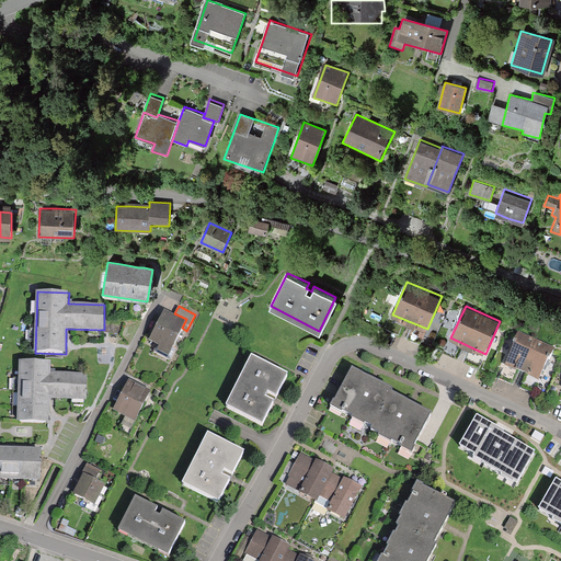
[(157,348),(168,354),(182,328),(186,319),(174,313),(171,311),(164,308),(149,339),(159,343),(157,348)]
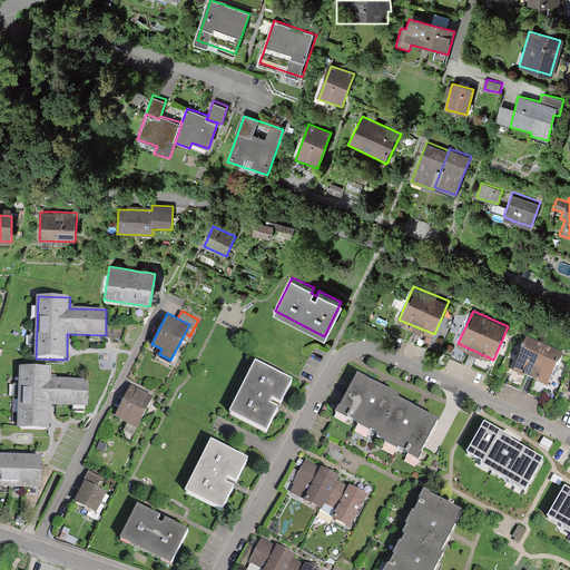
[(548,387),(562,354),(527,338),(512,372),(548,387)]
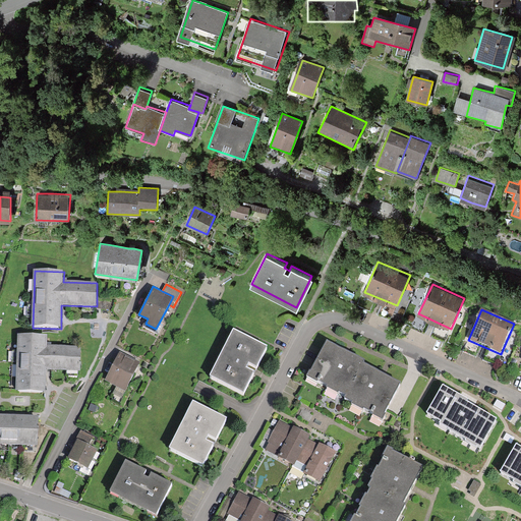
[(233,335),(212,381),(243,396),(253,374),(248,372),(249,369),(250,367),(255,370),(265,350),(233,335)]
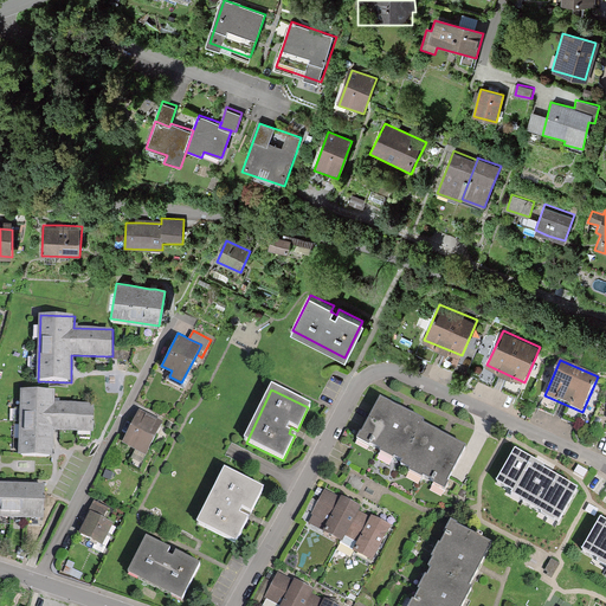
[(53,431),(94,432),(95,405),(55,404),(56,392),(23,391),(19,457),(52,458),(52,434),(53,431)]
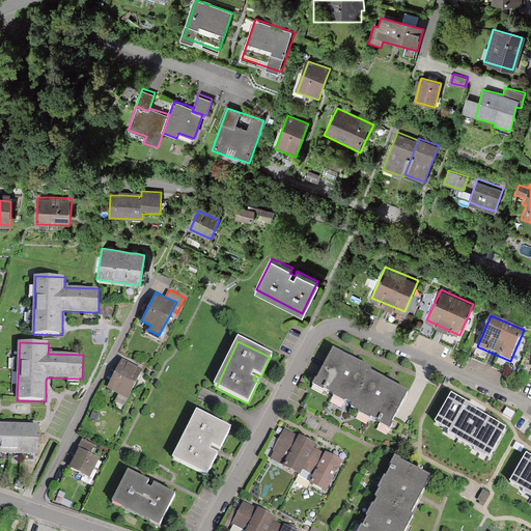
[(388,427),(406,392),(388,383),(367,372),(369,369),(354,361),(331,350),(311,388),(388,427)]
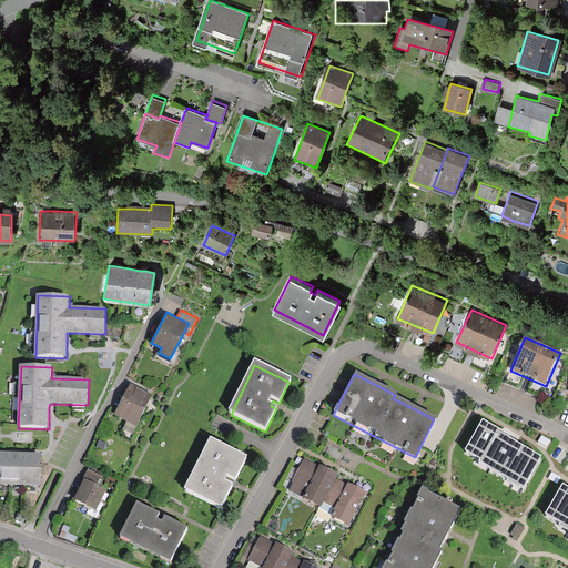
[(113,415),(135,426),(151,396),(139,391),(128,385),(113,415)]
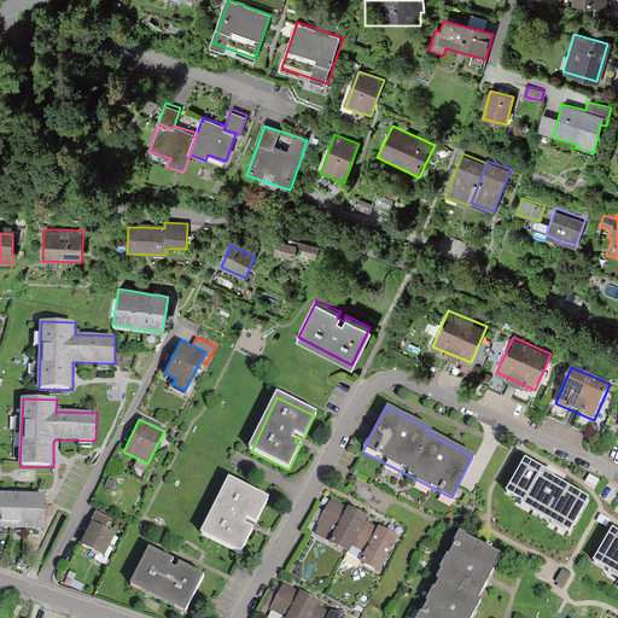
[(569,532),(588,497),(558,481),(552,477),(554,474),(524,458),(506,493),(522,501),(520,503),(552,520),(551,523),(569,532)]
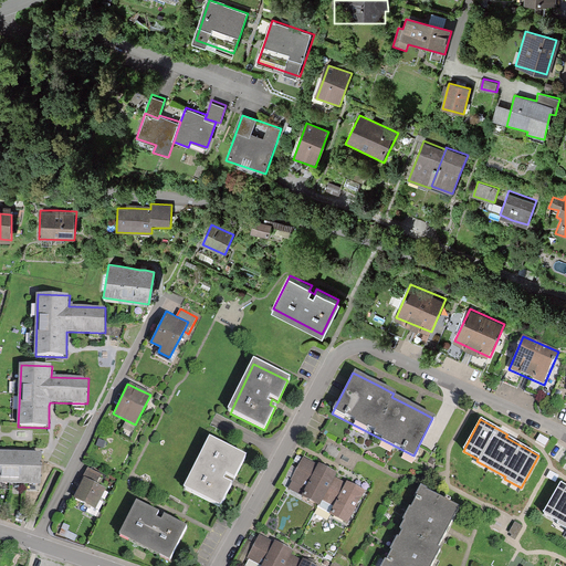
[(209,440),(185,489),(220,506),(231,483),(226,481),(227,478),(228,475),(233,479),(244,458),(209,440)]
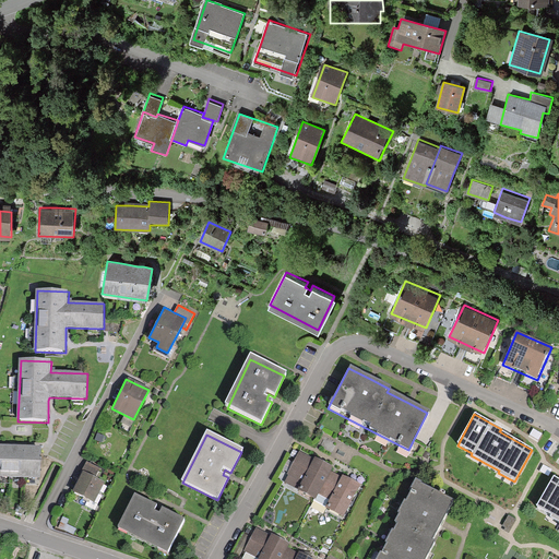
[(0,476),(40,477),(40,445),(33,445),(19,444),(3,444),(0,443),(0,476)]
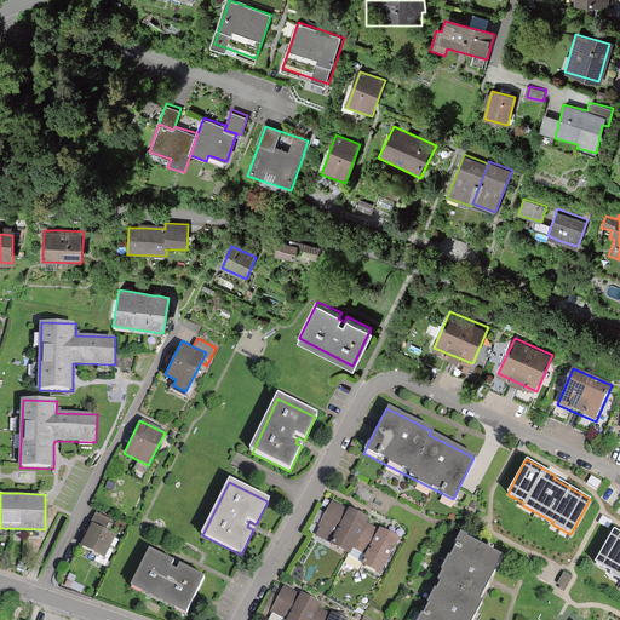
[(355,545),(368,521),(356,514),(332,500),(320,523),(336,532),(328,544),(349,555),(355,545)]
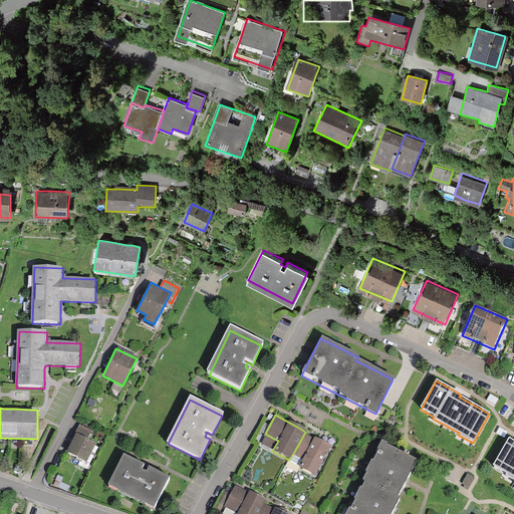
[(313,476),(330,446),(322,441),(305,432),(294,452),(304,458),(298,468),(313,476)]
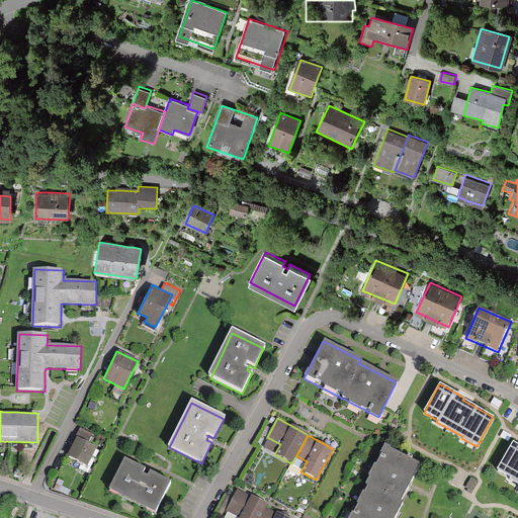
[(69,456),(89,465),(98,446),(77,438),(69,456)]
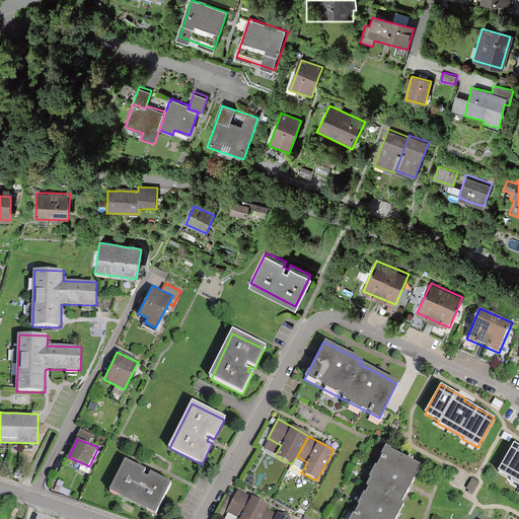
[(518,445),(514,443),(498,472),(512,480),(511,483),(518,487),(518,445)]
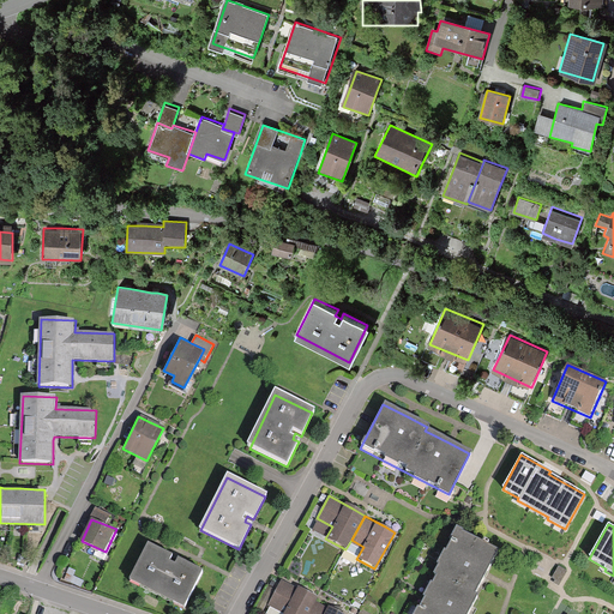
[(413,613),(468,613),(476,599),(474,597),(486,573),(495,552),(487,548),(488,546),(482,542),(481,545),(462,535),(463,533),(456,529),(413,613)]
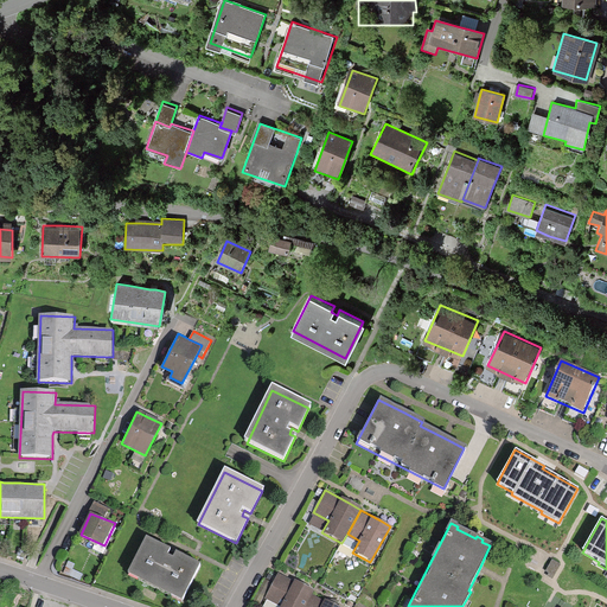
[(129,575),(183,600),(200,563),(176,551),(173,557),(171,556),(167,555),(171,549),(147,538),(129,575)]
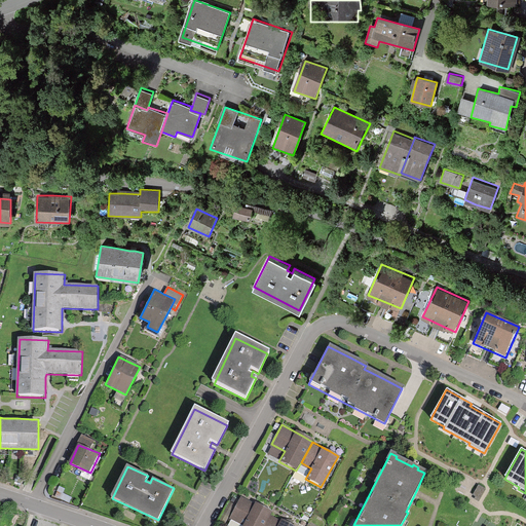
[(486,488),(479,484),(473,494),(476,496),(475,498),(479,500),(486,488)]
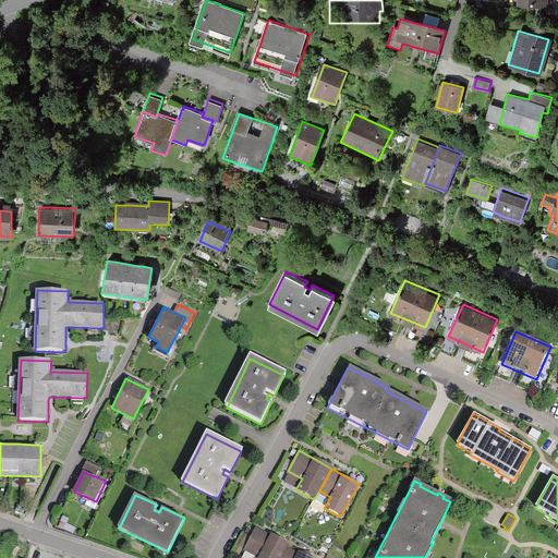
[(281,557),(288,546),(290,543),(277,535),(257,525),(244,550),(257,557),(256,557),(281,557)]
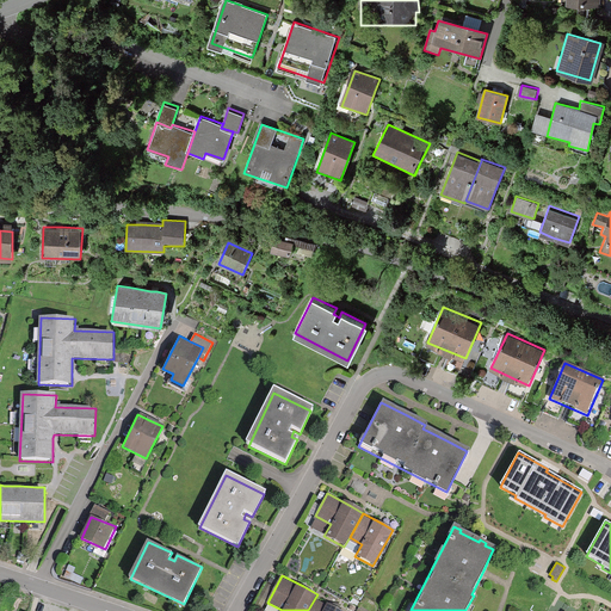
[(345,610),(335,605),(327,602),(326,604),(315,598),(308,610),(345,610)]
